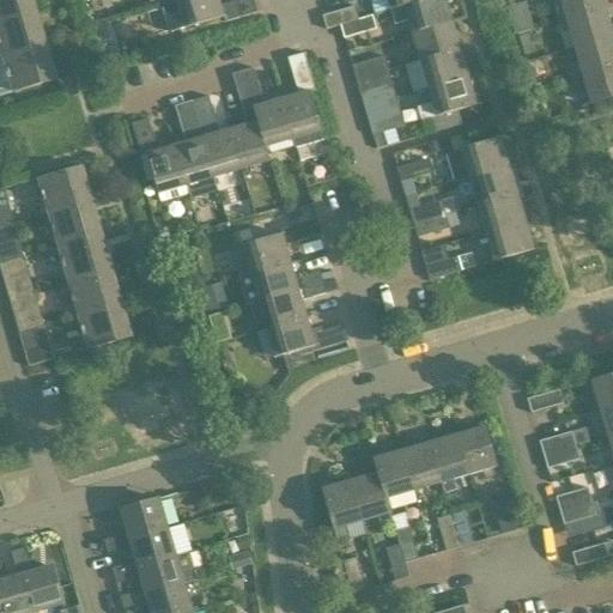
[(34,0),(0,0),(0,22),(37,11),(34,0)]
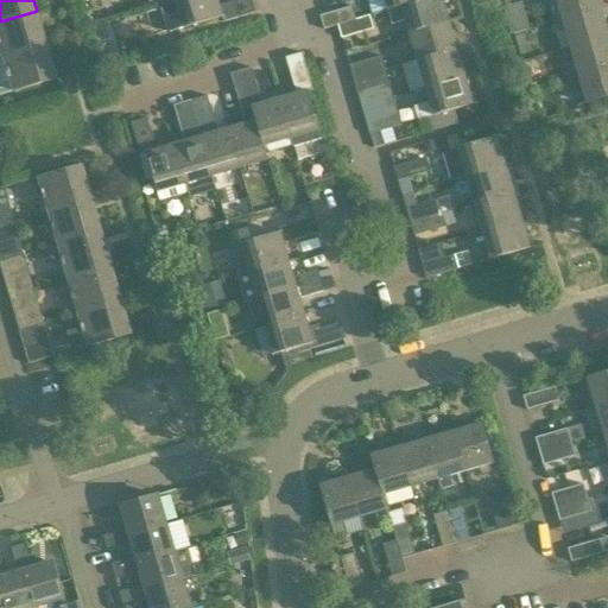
[(252,0),(238,0),(220,6),(217,0),(173,0),(160,4),(169,32),(222,17),(223,21),(255,12),(252,0)]
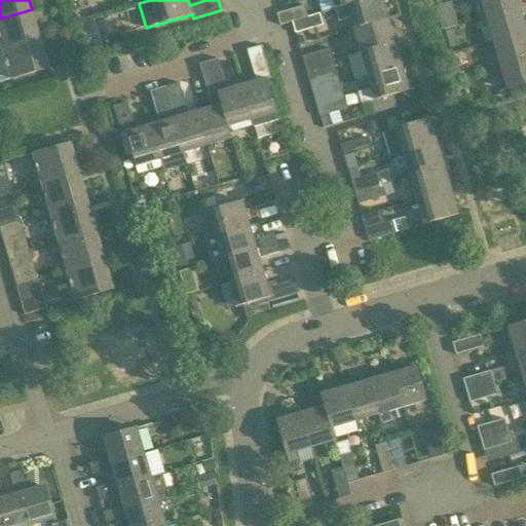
[(353,29),(387,20),(381,0),(363,0),(335,8),(338,22),(350,19),(353,29)]
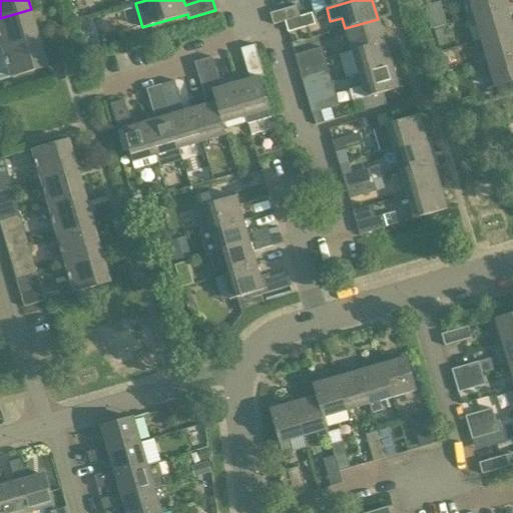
[(437,0),(424,4),(431,27),(447,23),(440,0),(437,0)]
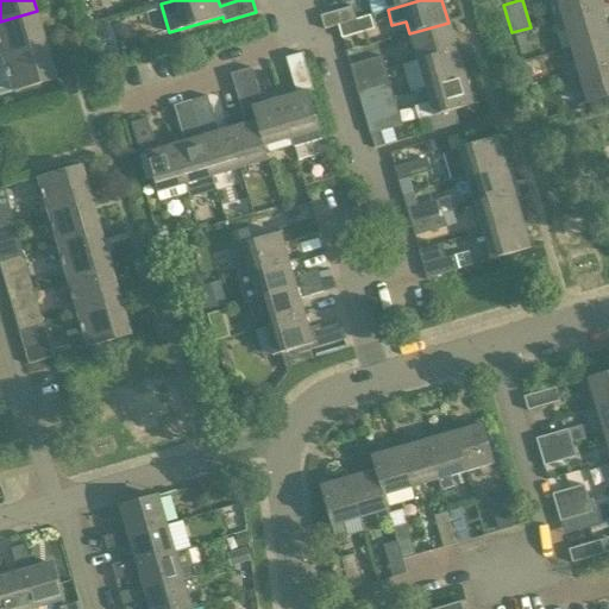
[(556,0),(562,20),(601,10),(598,0),(556,0)]
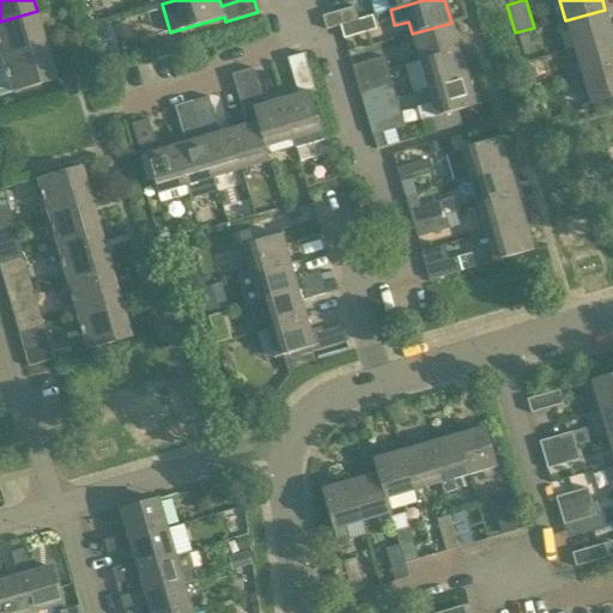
[(340,24),(358,19),(354,6),(322,14),(327,29),(340,24)]
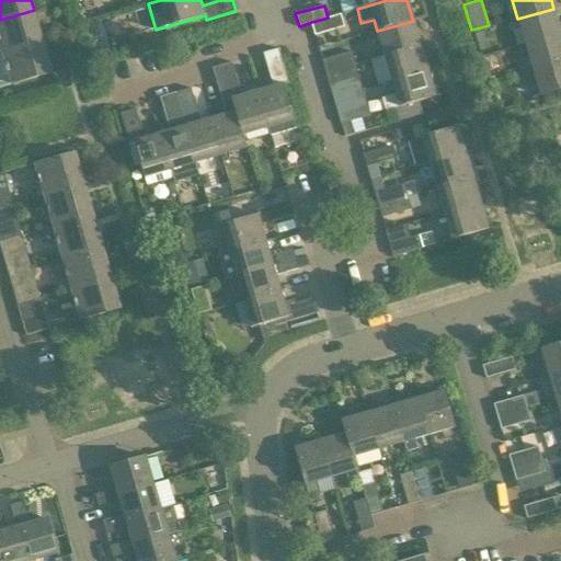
[(525,45),(560,34),(560,22),(558,24),(553,9),(517,19),(525,45)]
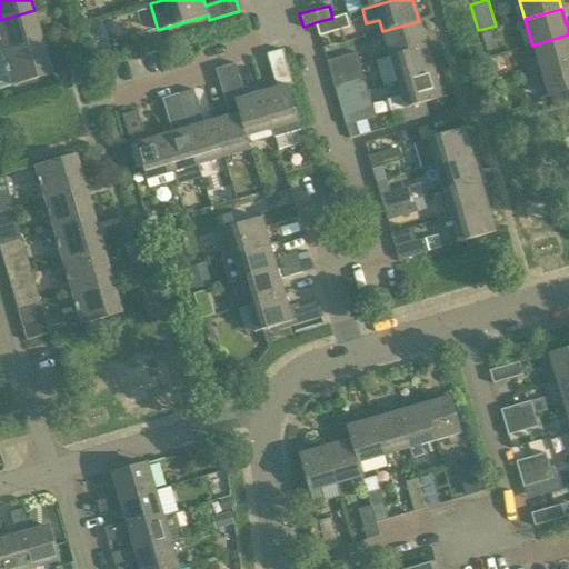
[(35,10),(0,20),(0,43),(2,53),(43,42),(35,10)]
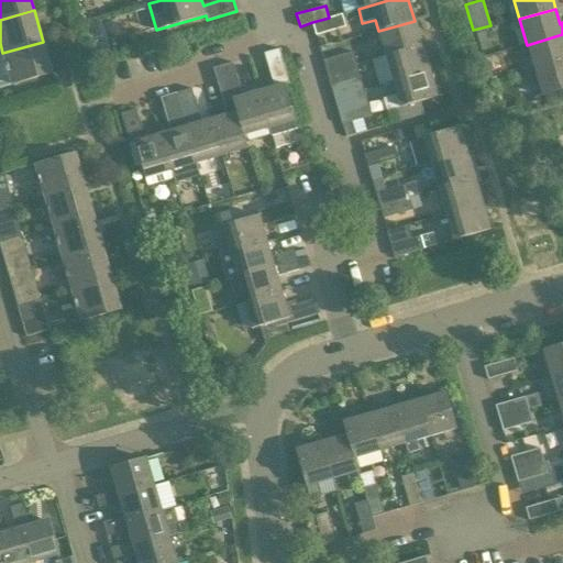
[(316,35),(332,30),(344,26),(341,15),(329,19),(329,18),(312,22),(316,35)]
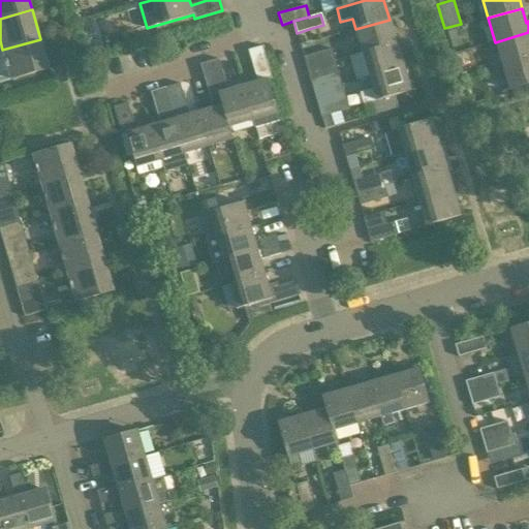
[(363,53),(397,43),(390,20),(355,29),(363,53)]
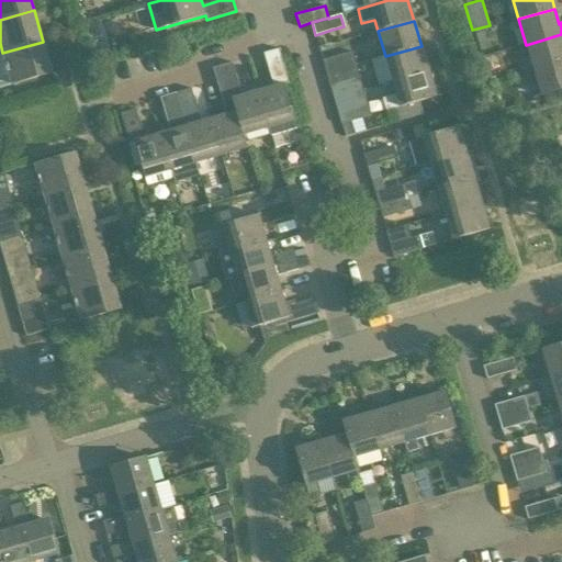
[(532,70),(561,62),(561,34),(526,45),(532,70)]
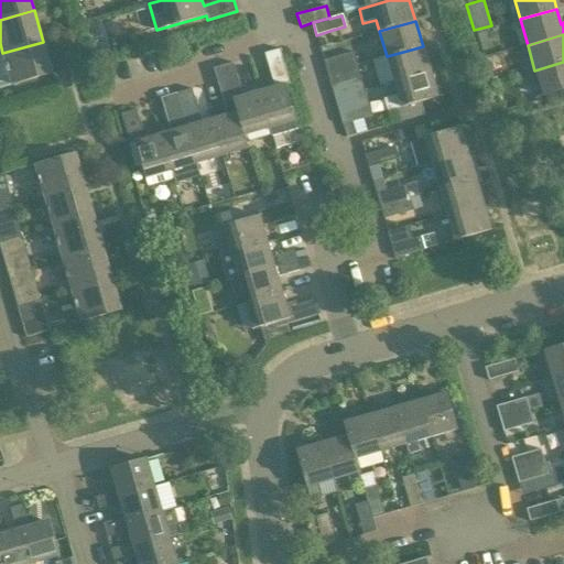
[(43,42),(2,53),(12,85),(53,73),(43,42)]
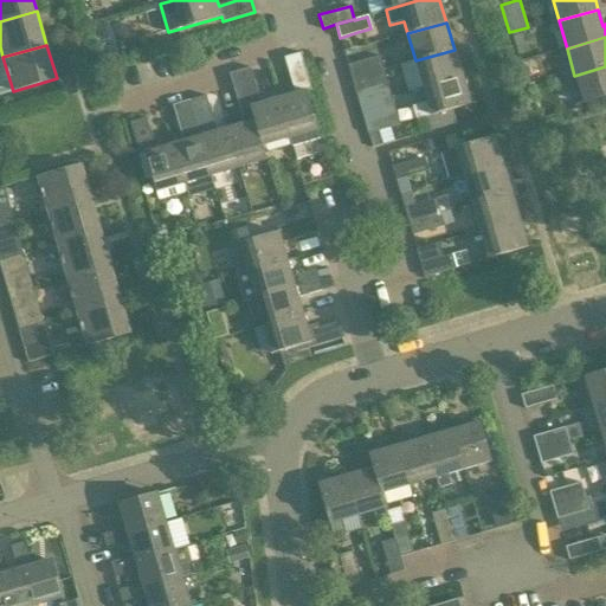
[(423,88),(462,77),(455,50),(416,60),(423,88)]
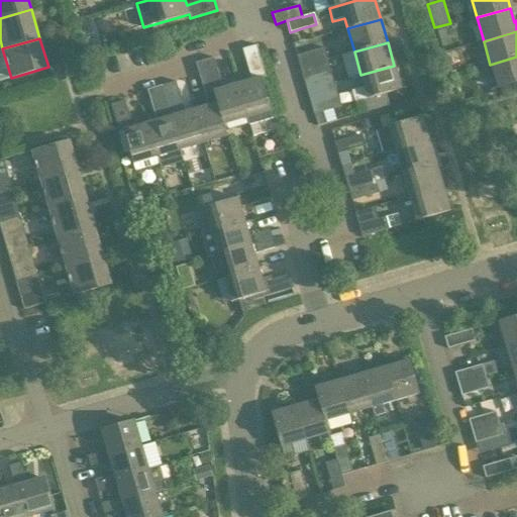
[(300,68),(327,60),(324,46),(296,55),(300,68)]
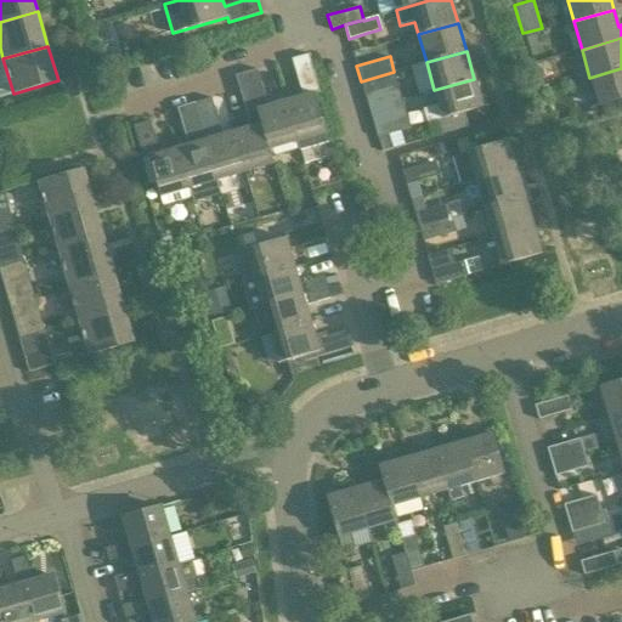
[(294,64),(303,97),(287,102),(298,142),(297,142),(299,151),(329,142),(315,94),(320,92),(310,60),(294,64)]
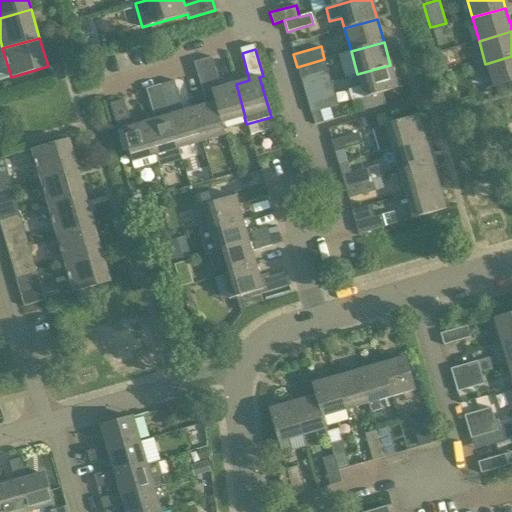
[(511,56),(485,64),(492,88),(511,81),(511,56)]
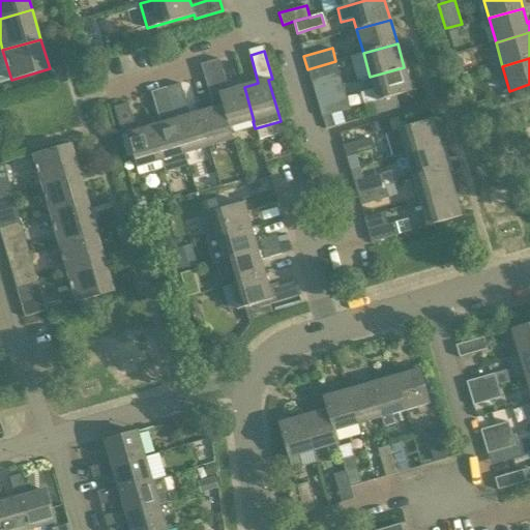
[(335,61),(307,69),(311,81),(339,72),(335,61)]
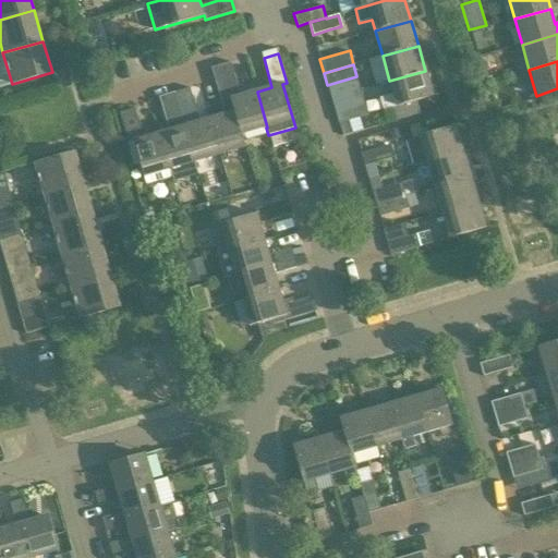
[(218,92),(228,89),(231,98),(230,99),(234,111),(235,111),(242,134),(266,128),(267,128),(257,92),(241,96),(232,67),(213,72),(218,92)]
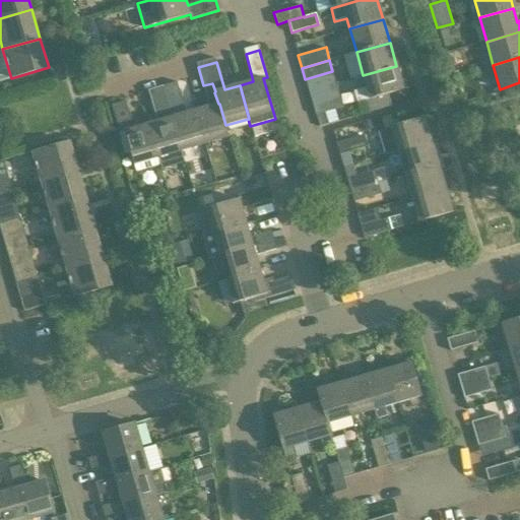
[(396,66),(363,75),(367,88),(353,92),(356,103),(403,89),(396,66)]
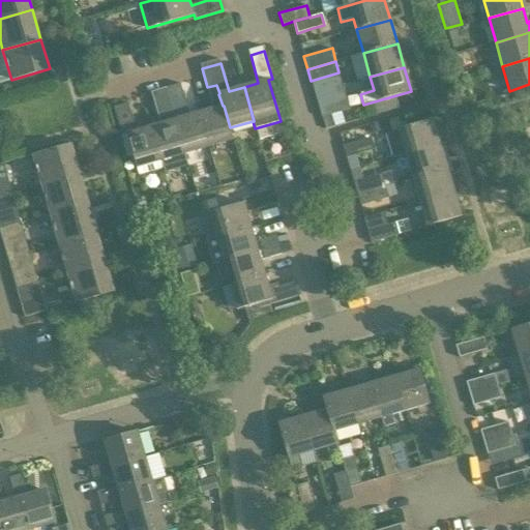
[(167,87),(185,153),(208,146),(199,113),(189,115),(180,83),(167,87)]
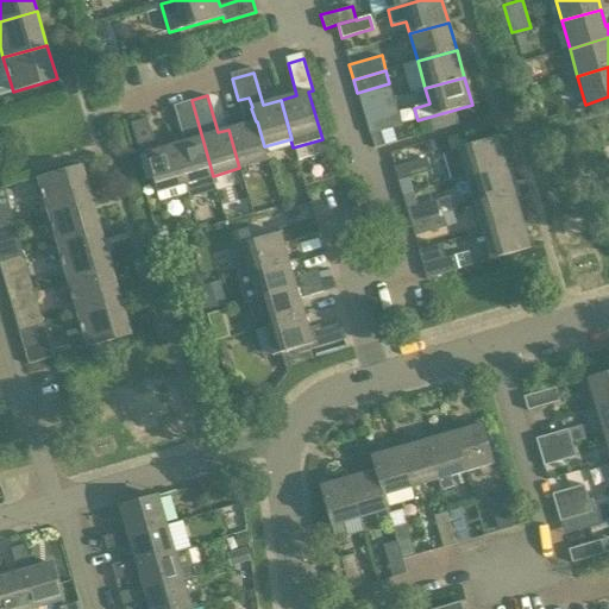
[(228,130),(239,168),(269,161),(264,146),(257,121),(256,121),(251,108),(252,107),(249,98),(238,100),(245,125),(228,130)]
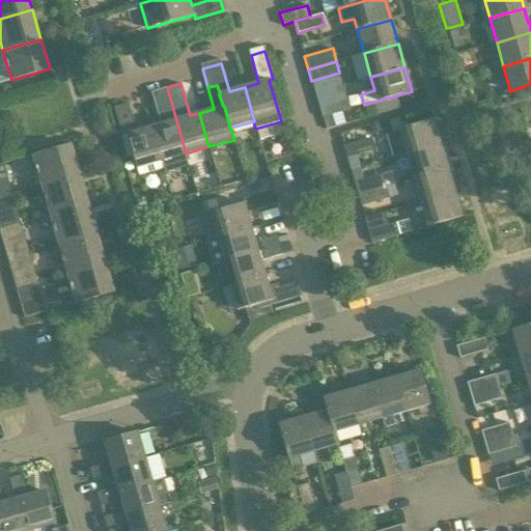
[(151,127),(161,161),(186,154),(167,87),(151,91),(161,123),(151,127)]
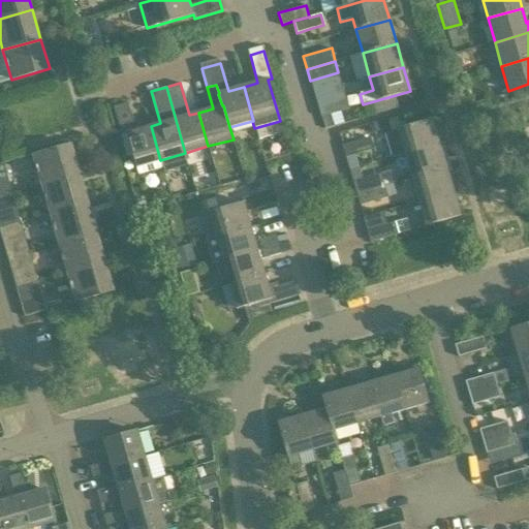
[(321,117),(349,109),(345,96),(317,104),(321,117)]
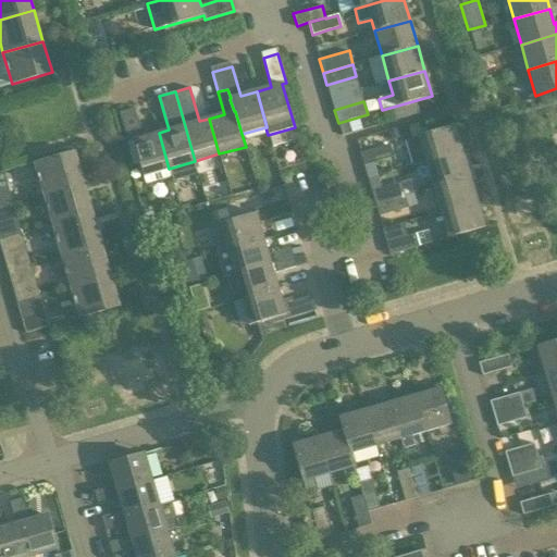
[(128,141),(133,140),(146,185),(171,177),(169,169),(159,133),(144,137),(135,108),(120,112),(128,141)]
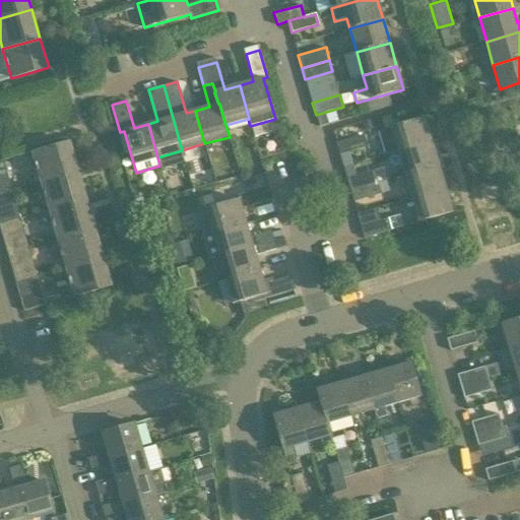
[(425,118),(391,127),(377,131),(384,155),(398,151),(432,142),(425,118)]
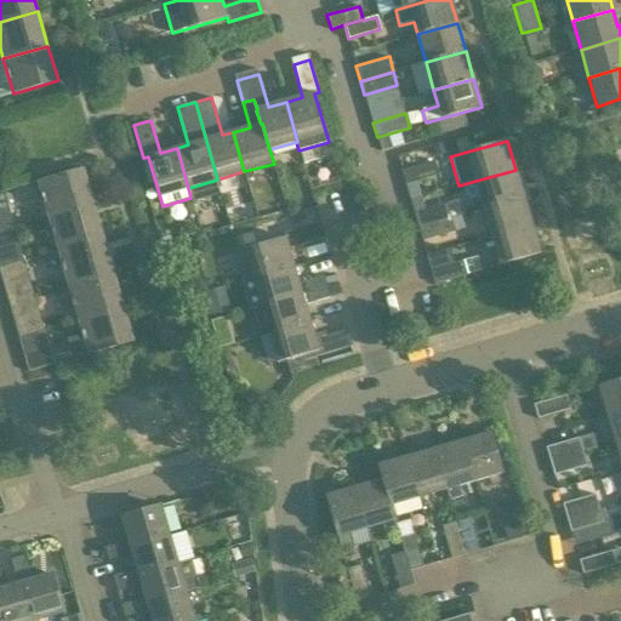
[(402,171),(406,184),(438,176),(434,161),(402,171)]
